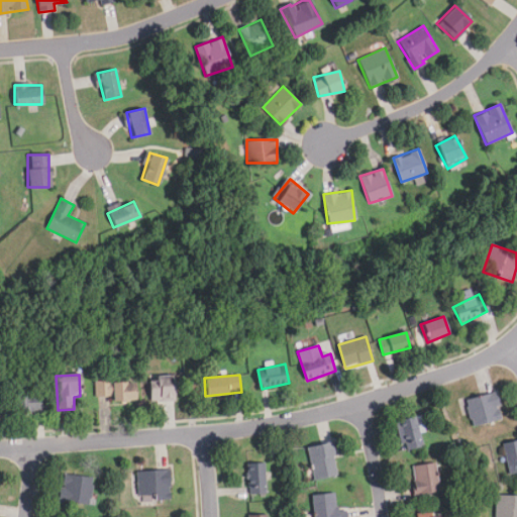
[(16,411),(45,410),(45,394),(39,394),(38,385),(33,386),(33,377),(14,378),(16,411)]
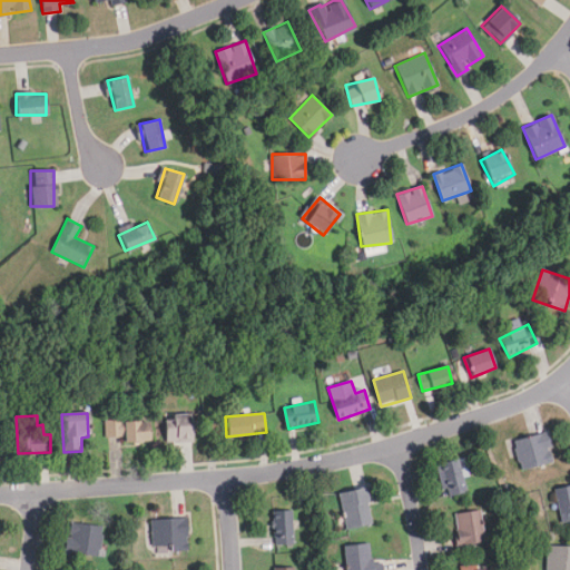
[(165,442),(193,442),(193,415),(165,415),(165,442)]
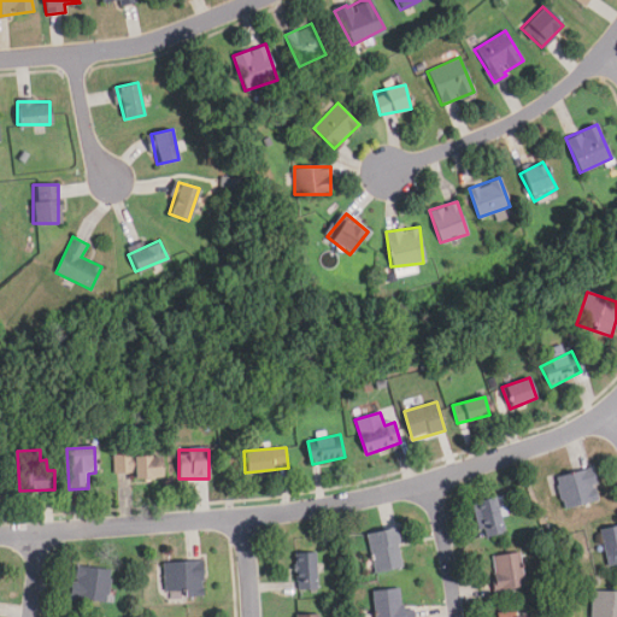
[(134,474),(134,480),(160,480),(160,454),(115,454),(115,474),(134,474)]
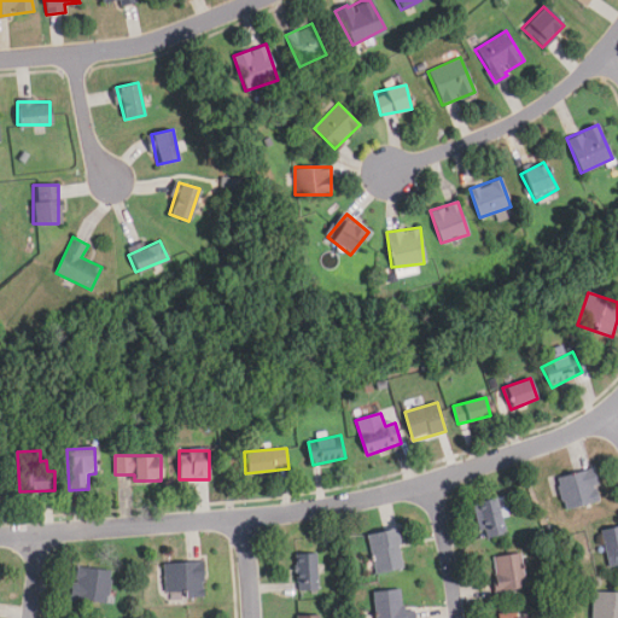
[(557,478),(566,511),(600,501),(590,468),(557,478)]
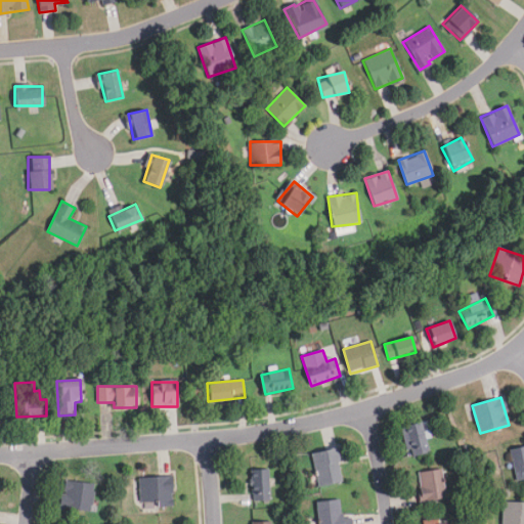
[(409,457),(428,453),(422,423),(402,427),(409,457)]
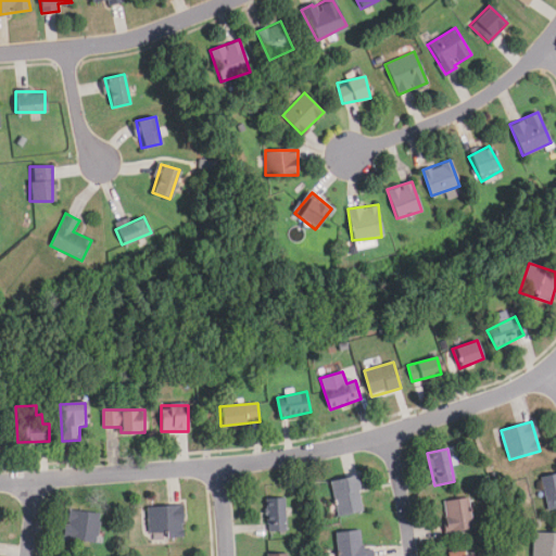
[(555,508),(555,472),(541,477),(547,510),(555,508)]
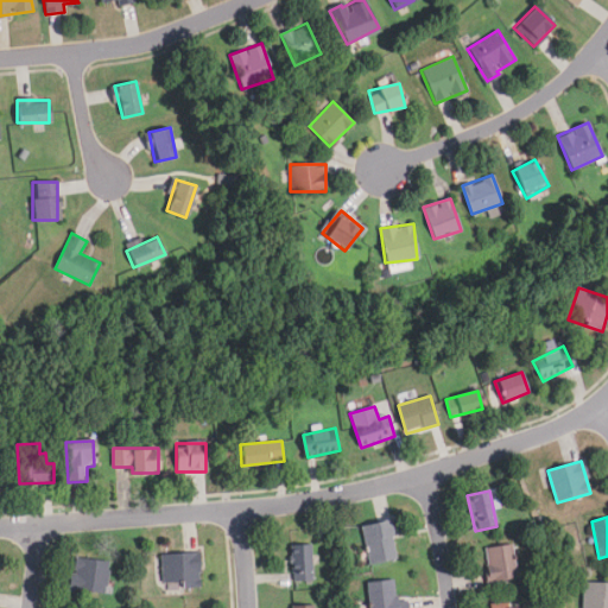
[(361,526),(369,564),(399,558),(391,520),(361,526)]
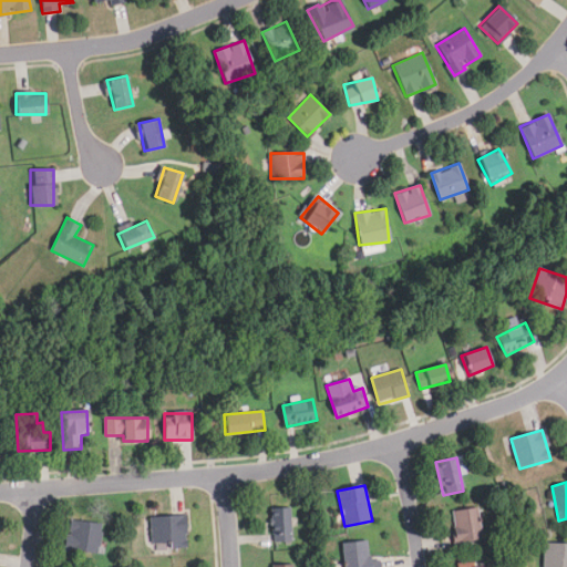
[(291,507),(272,507),(272,542),(291,542),(291,507)]
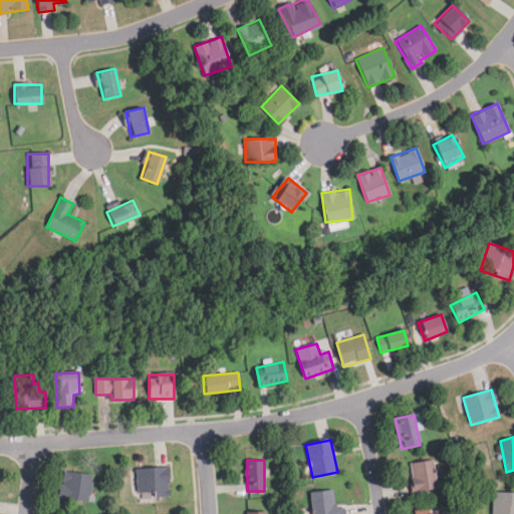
[(409,465),(414,493),(438,488),(432,460),(409,465)]
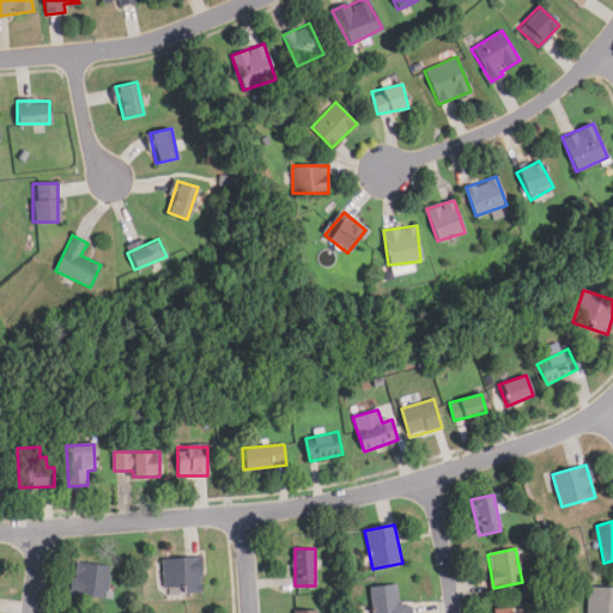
[(201,558),(164,558),(164,590),(201,590),(201,558)]
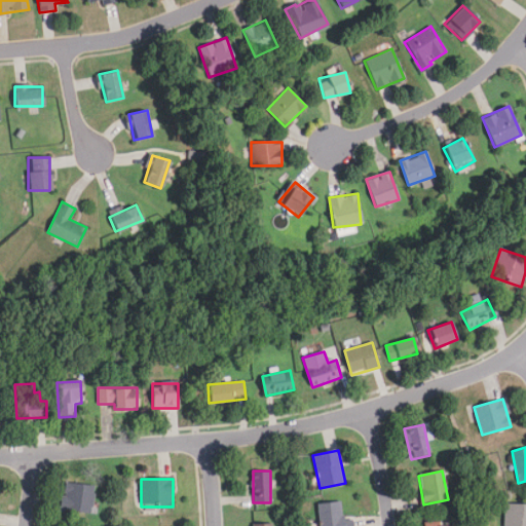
[(92,485),(62,483),(61,511),(91,513),(92,485)]
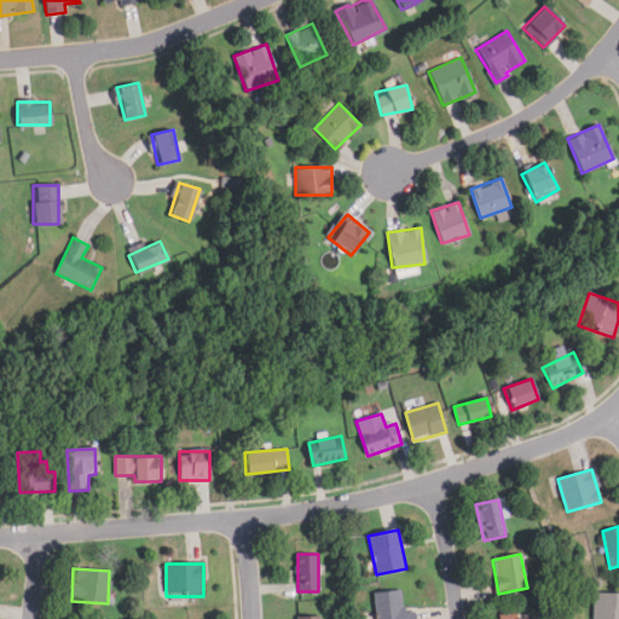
[(415,618),(415,611),(404,612),(401,591),(375,593),(376,618),(415,618)]
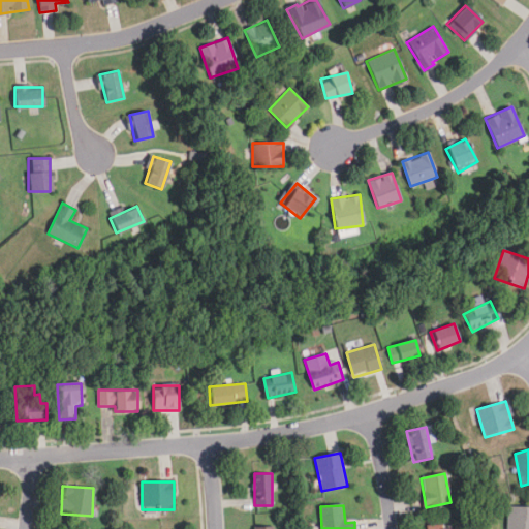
[(528,528),(528,506),(507,506),(507,528),(528,528)]
